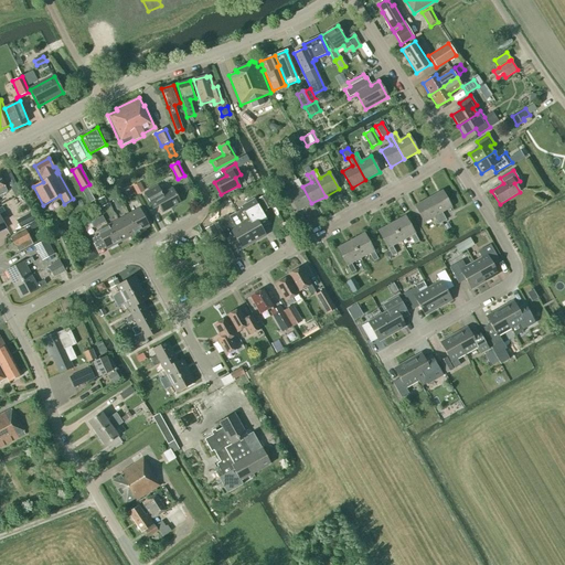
[(311,203),(302,187),(301,188),(298,180),(294,182),(297,190),(288,195),(297,212),(311,203)]
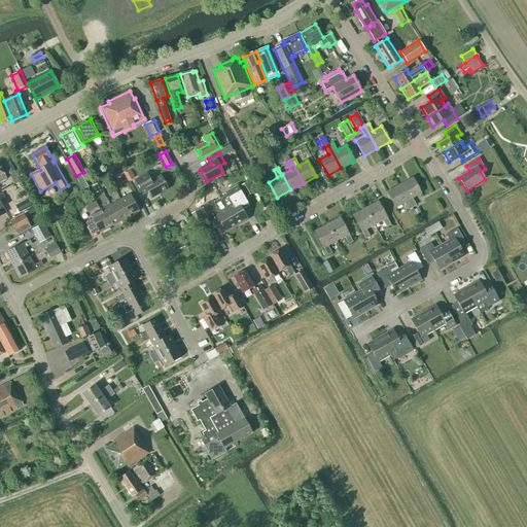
[(134,178),(130,170),(124,174),(128,181),(134,178)]
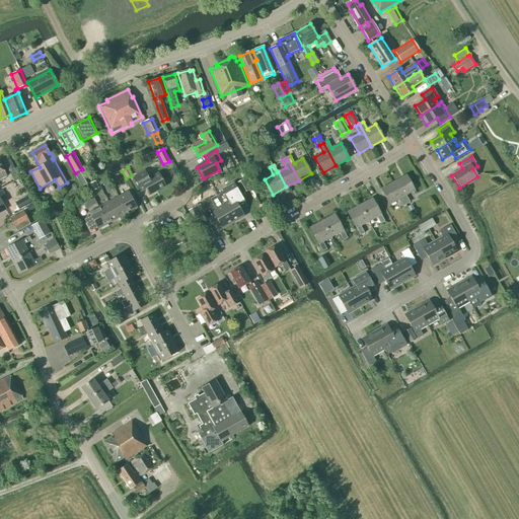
[(19,180),(14,168),(10,170),(14,182),(19,180)]
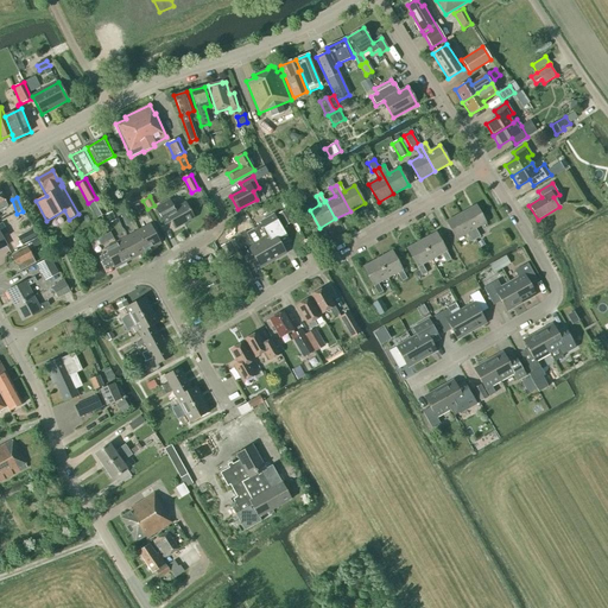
[(145,208),(140,202),(134,206),(138,211),(145,208)]
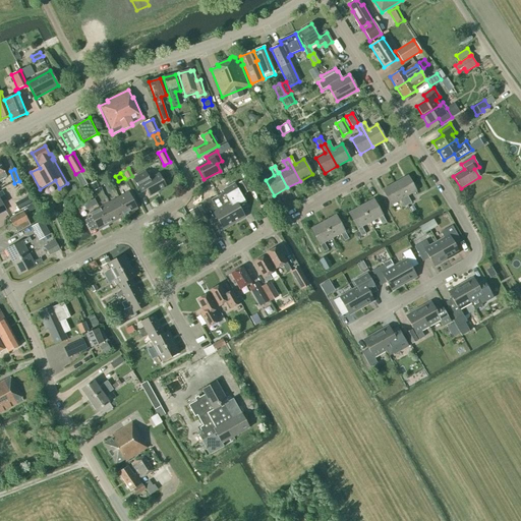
[(148,181),(142,173),(133,178),(140,192),(147,189),(150,195),(166,187),(159,175),(148,181)]
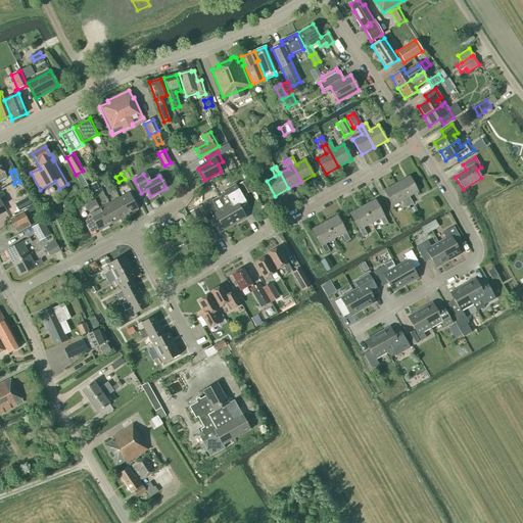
[(396,184),(409,206),(413,204),(409,197),(418,192),(410,177),(396,184)]
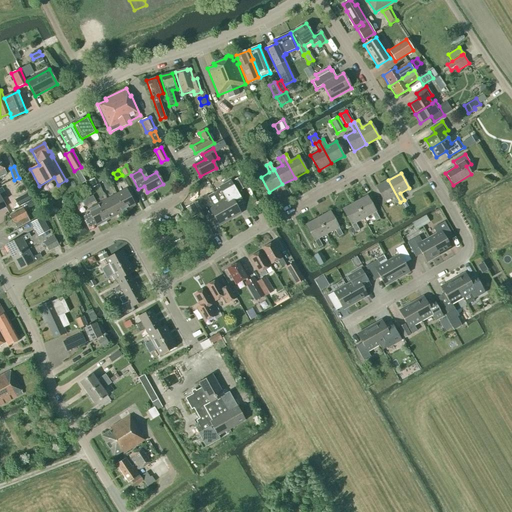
[(239,191),(247,186),(240,176),(233,180),(239,191)]
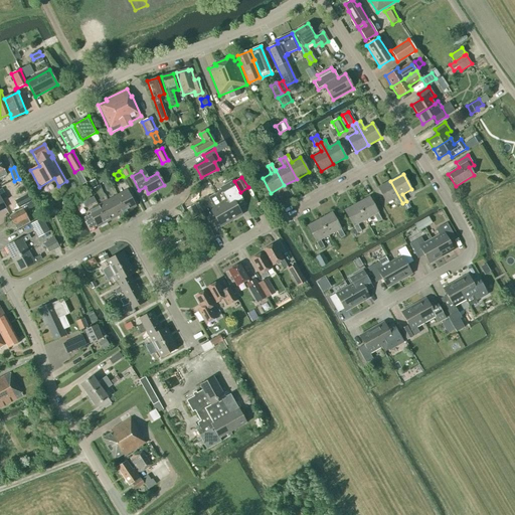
[(95,179),(89,182),(93,189),(98,186),(95,179)]
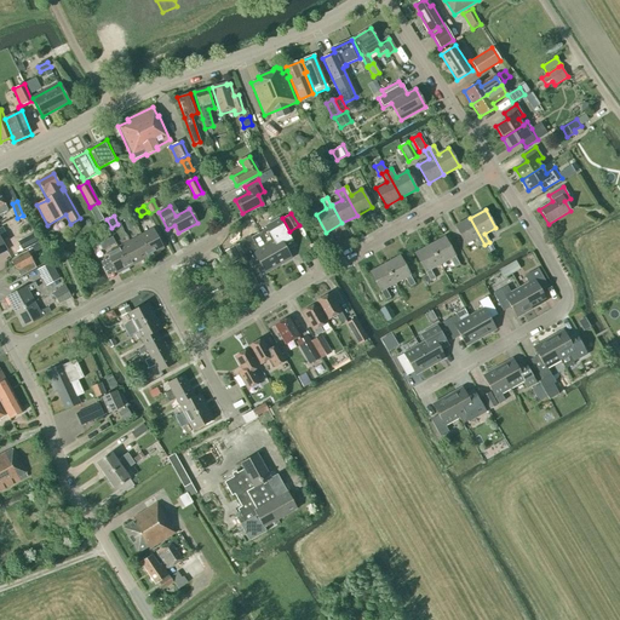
[(480,247),(484,245),(470,218),(454,227),(465,245),(475,239),(480,247)]
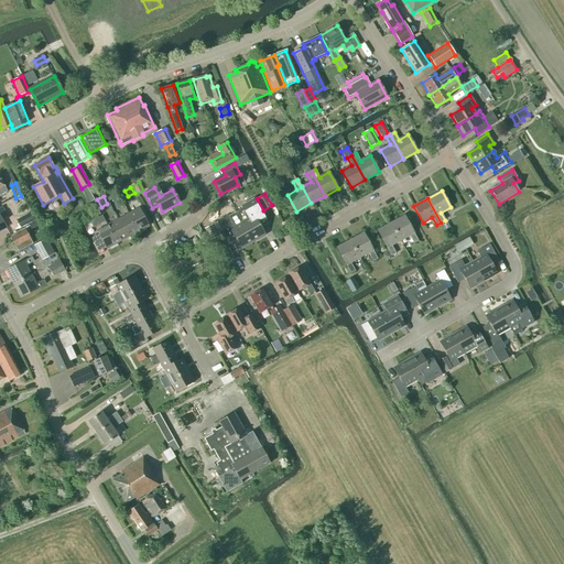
[(236,212),(242,224),(252,241),(264,235),(255,218),(261,215),(266,223),(267,223),(253,201),(236,212)]
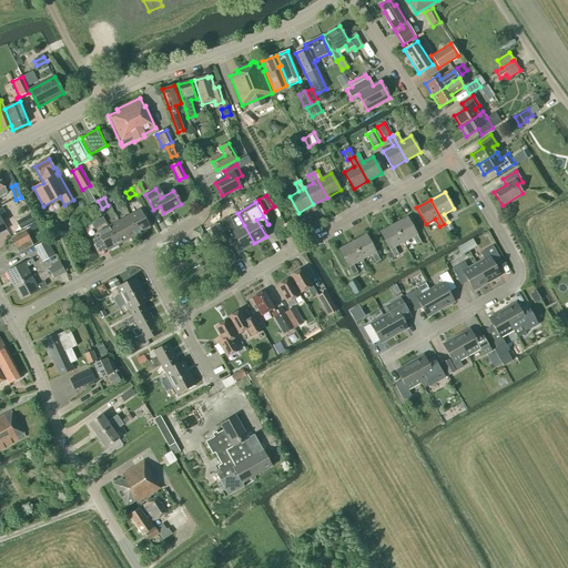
[(129,215),(139,234),(150,229),(140,210),(129,215)]
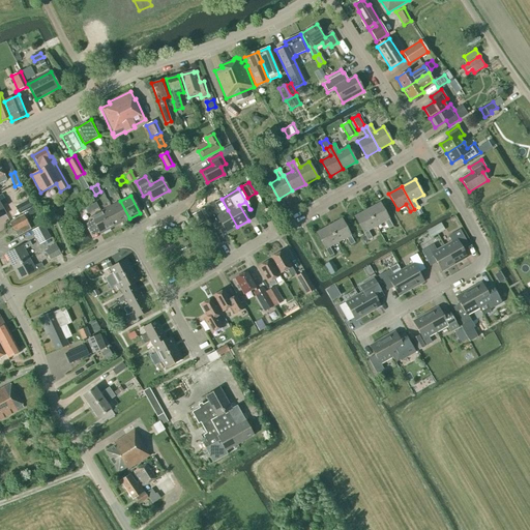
[(237,227),(228,210),(222,199),(203,209),(215,229),(211,222),(217,218),(226,233),(237,227)]
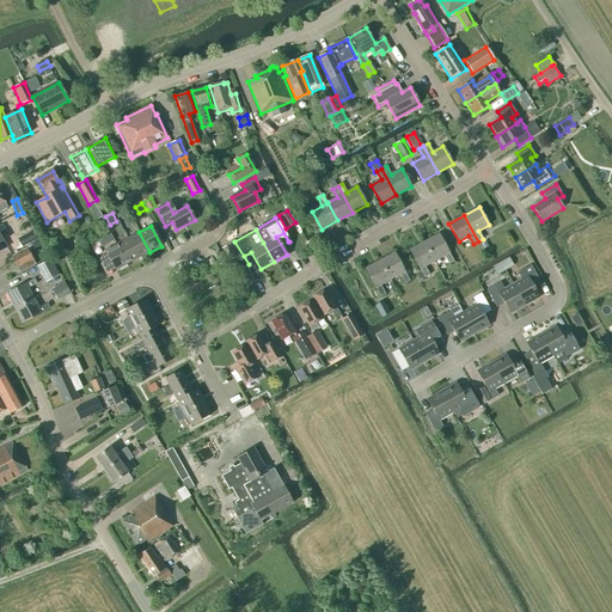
[(34,233),(32,231),(17,239),(19,242),(22,248),(37,239),(34,233)]
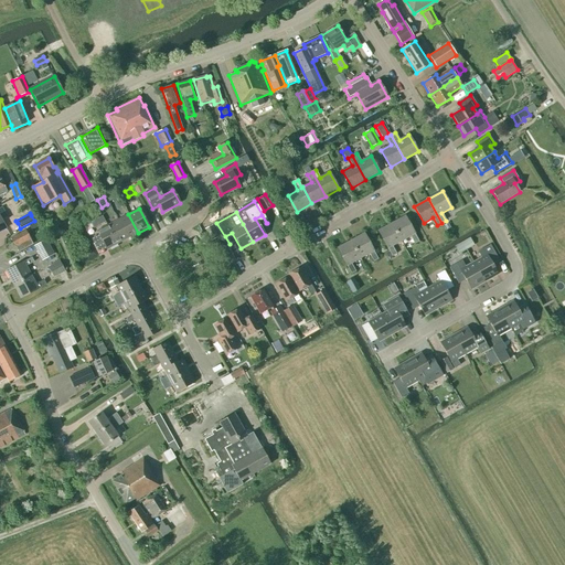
[(128,238),(138,233),(128,214),(118,221),(128,238)]
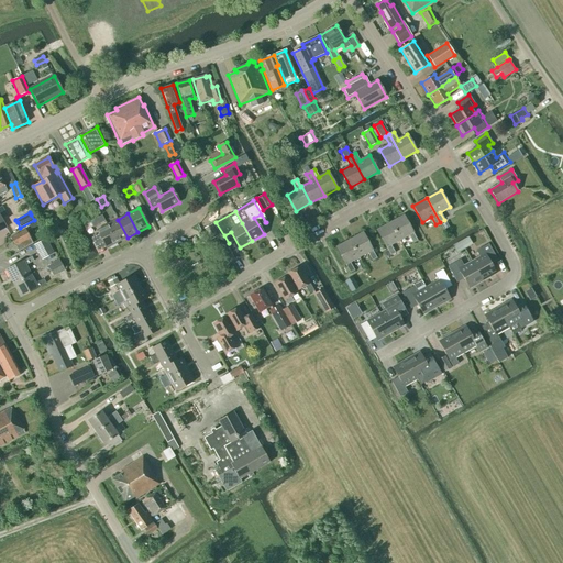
[(105,221),(101,216),(95,219),(97,225),(105,221)]
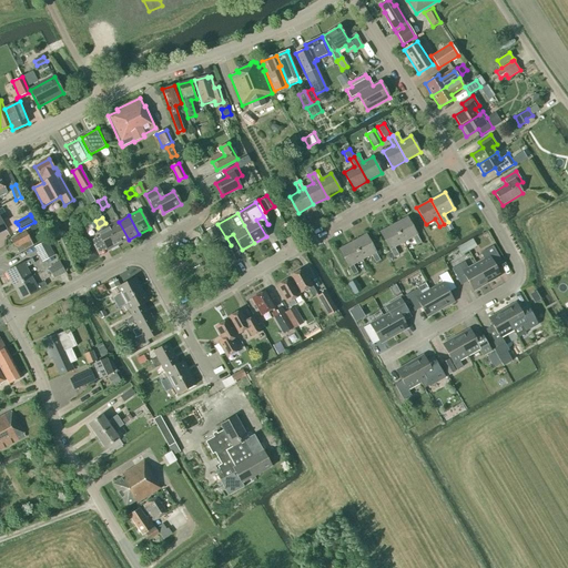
[(394,224),(404,243),(412,239),(416,245),(421,243),(407,217),(394,224)]
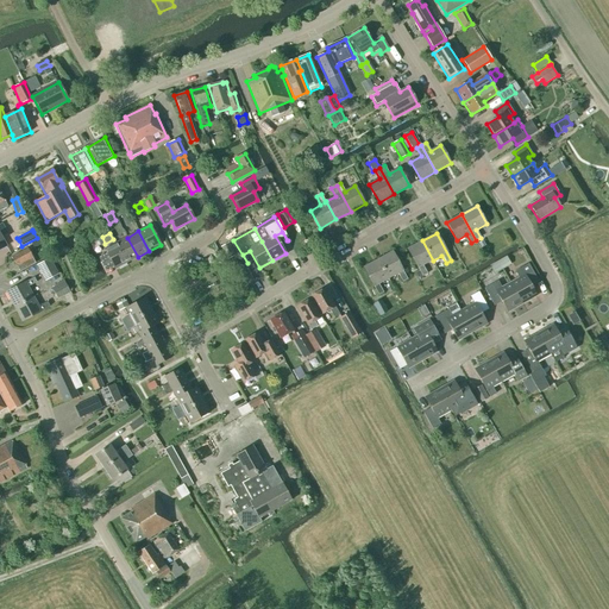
[(126,263),(138,257),(127,238),(115,244),(126,263)]
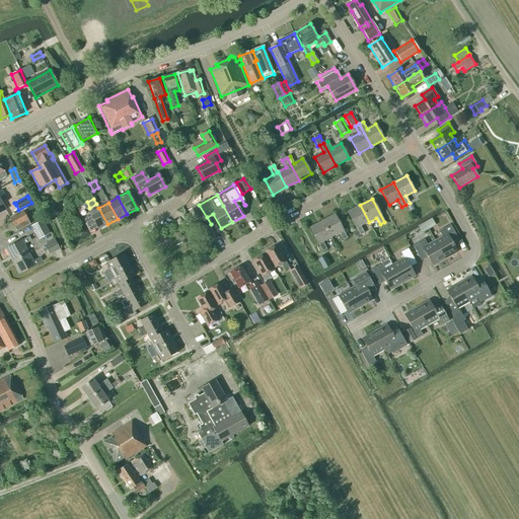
[(360,226),(369,222),(360,205),(347,212),(360,236),(364,233),(360,226)]
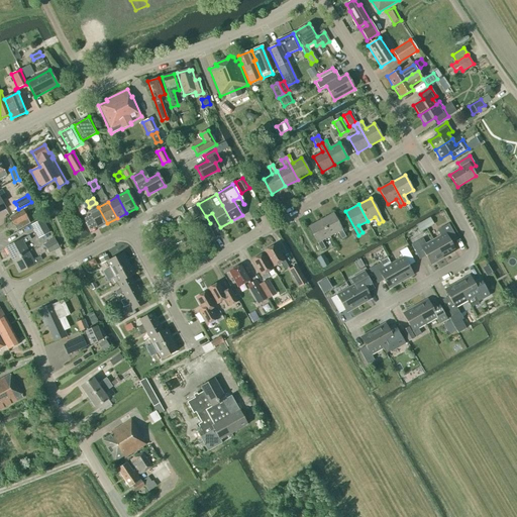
[(97,229),(107,223),(98,207),(89,212),(97,229)]
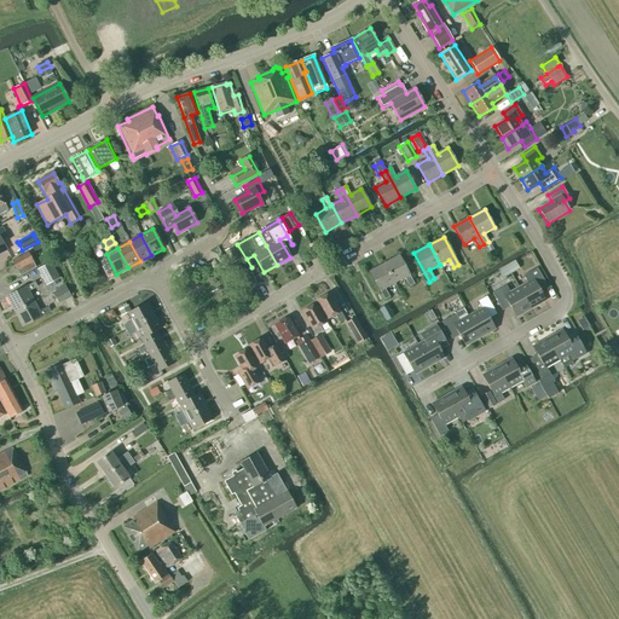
[(232,248),(225,252),(232,264),(239,260),(232,248)]
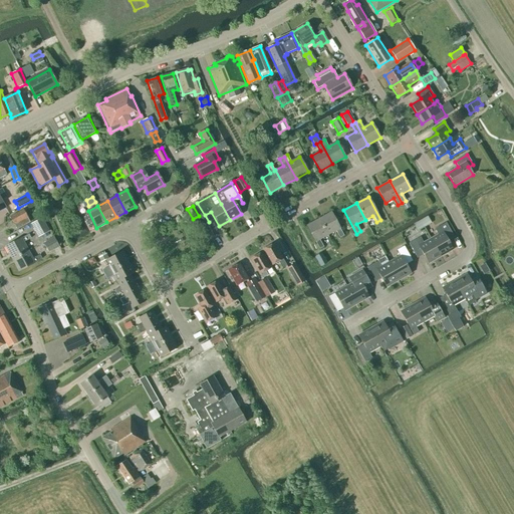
[(17,230),(30,223),(27,218),(23,211),(10,218),(14,225),(17,230)]
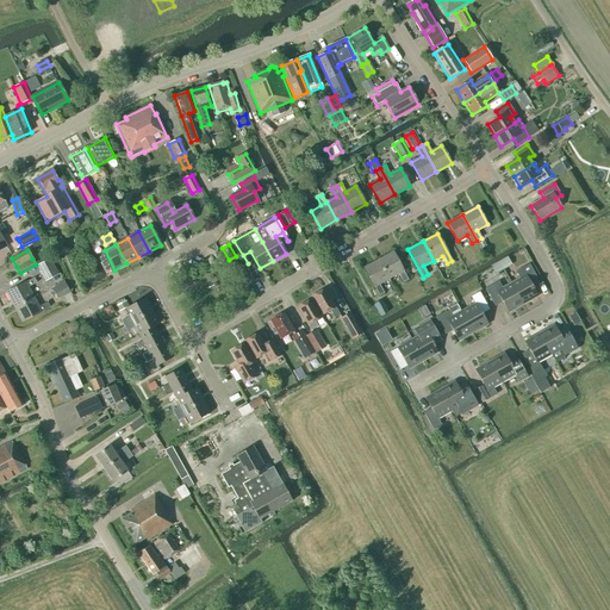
[(378,260),(388,279),(399,274),(403,282),(409,280),(393,251),(378,260)]
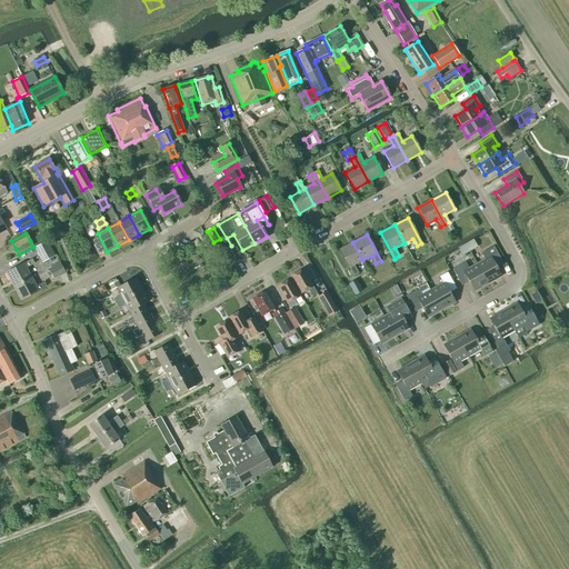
[(473,239),(465,245),(469,252),(478,247),(473,239)]
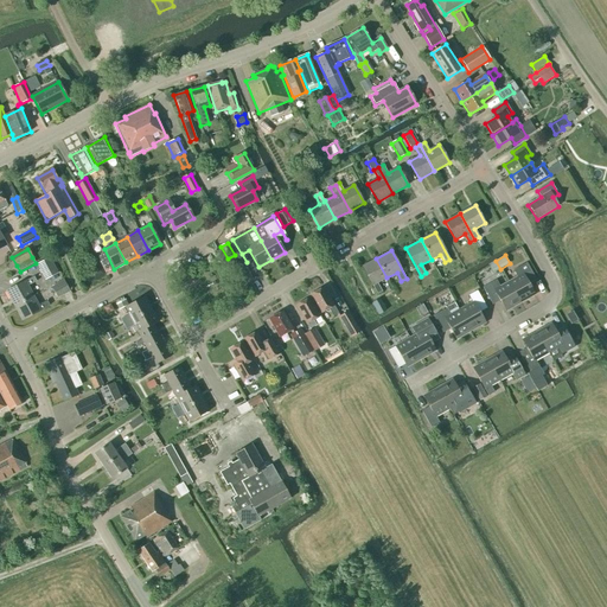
[(45,280),(58,273),(50,259),(36,264),(45,280)]
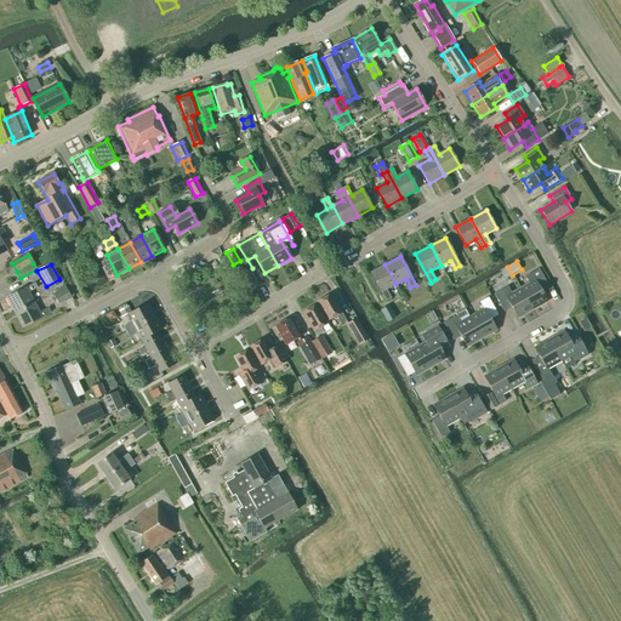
[(386,290),(396,284),(385,265),(370,273),(386,302),(391,298),(386,290)]
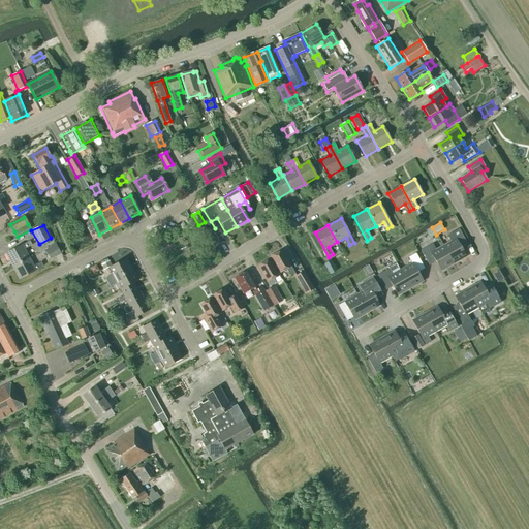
[(443,246),(454,265),(466,257),(461,248),(467,244),(459,229),(447,236),(450,242),(443,246)]
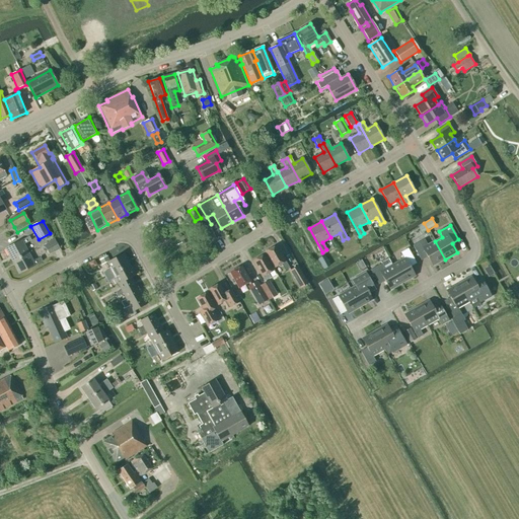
[(11,262),(28,252),(24,245),(31,241),(28,237),(22,240),(5,249),(11,262)]
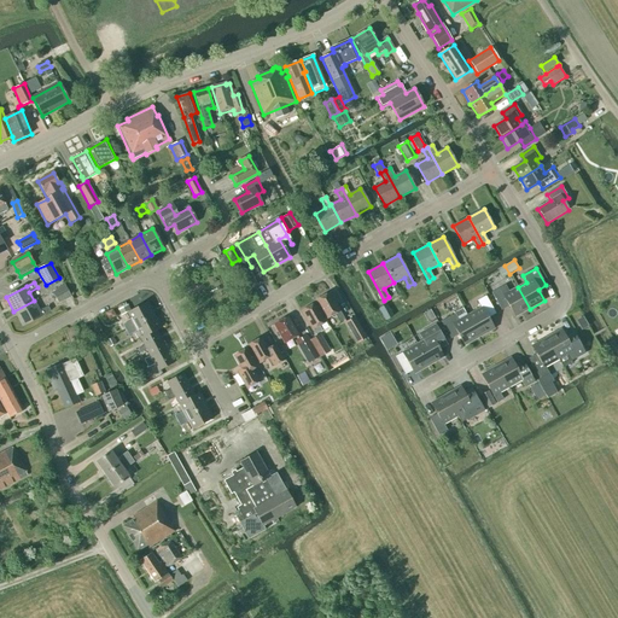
[(58,304),(71,297),(64,285),(52,292),(58,304)]
